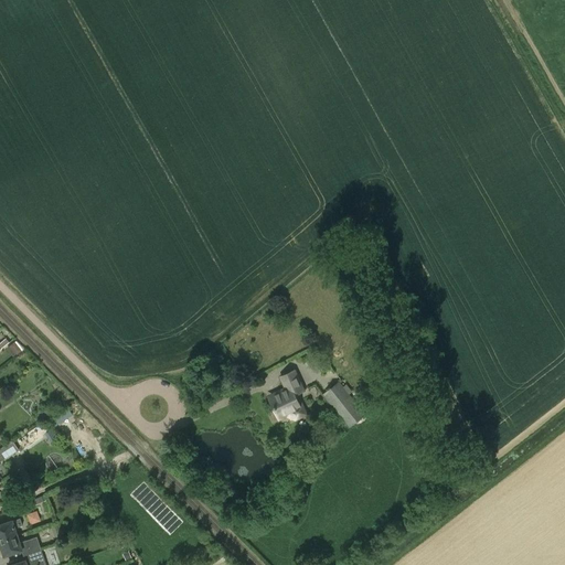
[(24,349),(17,341),(8,349),(14,356),(24,349)]
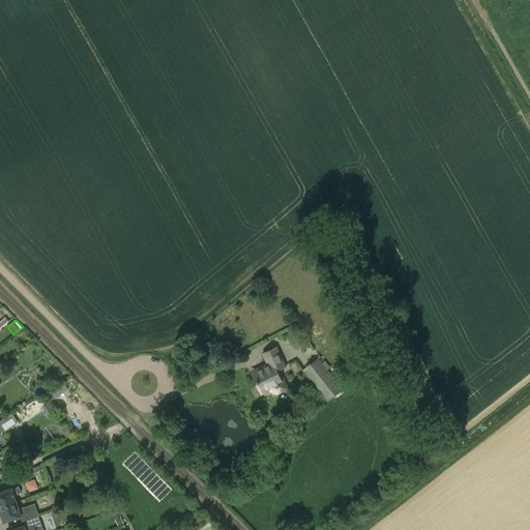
[(285,387),(282,381),(281,381),(275,371),(285,366),(276,349),(264,354),(270,366),(254,374),(262,391),(268,388),(276,391),(285,387)]
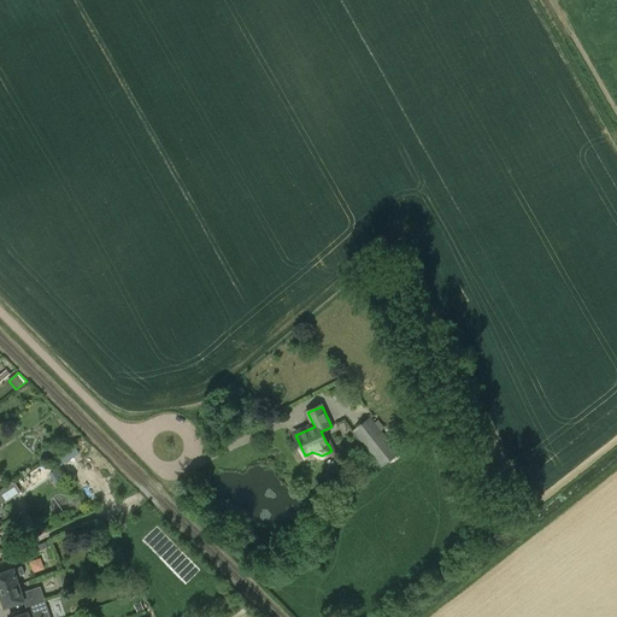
[(353,432),(382,466),(387,462),(398,452),(370,418),(359,427),(353,432)]
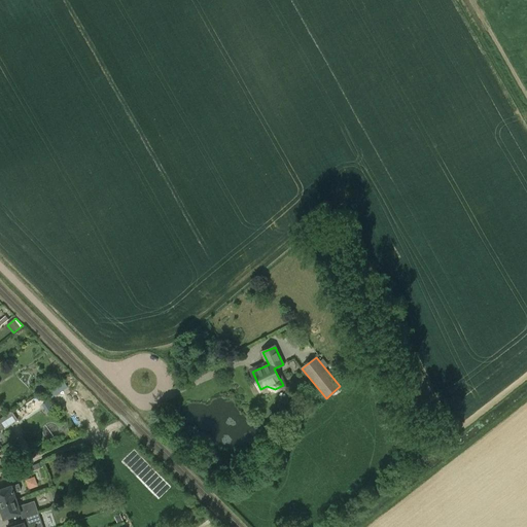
[(48,388),(54,395),(65,387),(62,381),(54,386),(54,385),(48,388)]
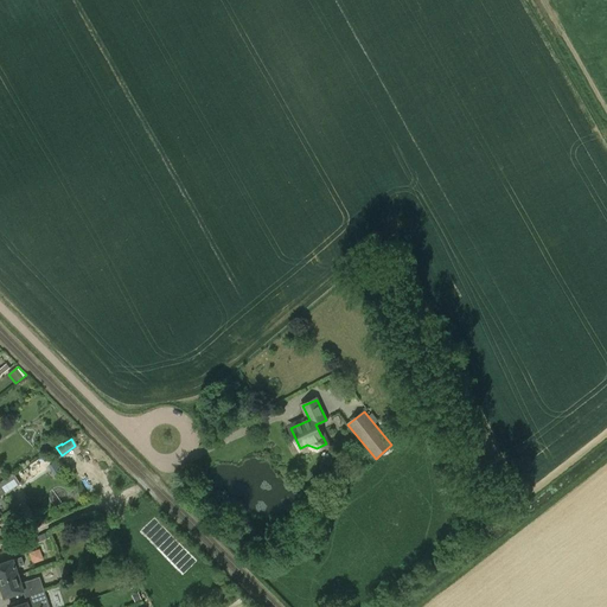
[(46,467),(53,475),(63,468),(56,460),(46,467)]
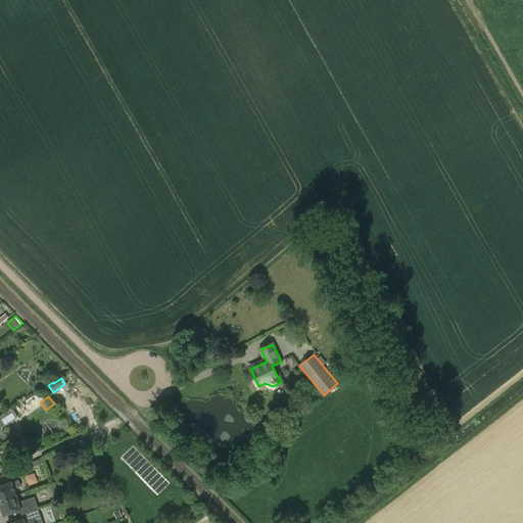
[(0,416),(0,425),(1,428),(17,417),(12,408),(0,416)]
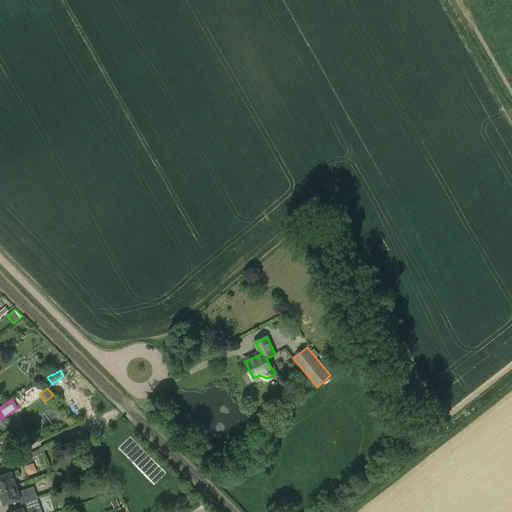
[(33,457),(43,454),(41,449),(31,453),(33,457)]
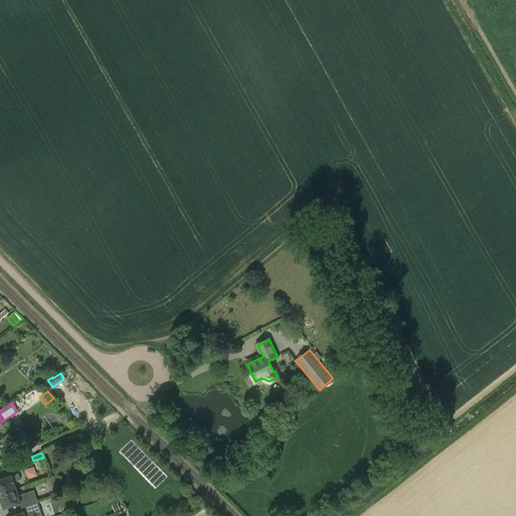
[(0,494),(16,489),(13,482),(21,480),(18,474),(11,476),(0,479),(0,494)]
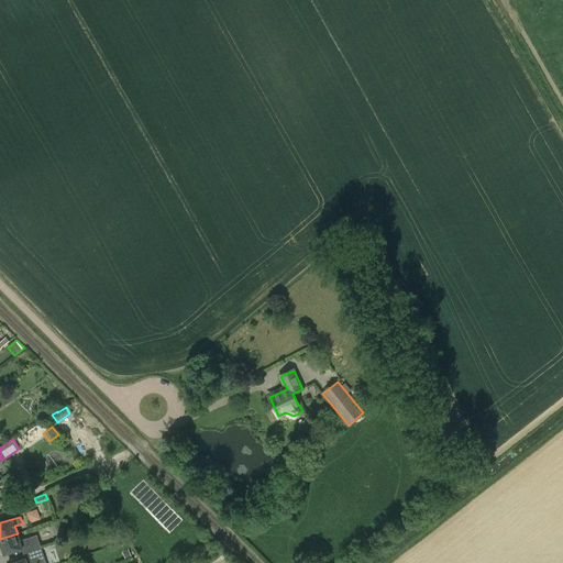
[(0,545),(1,547),(4,554),(22,548),(23,553),(41,548),(37,536),(20,541),(18,533),(0,539),(0,545)]
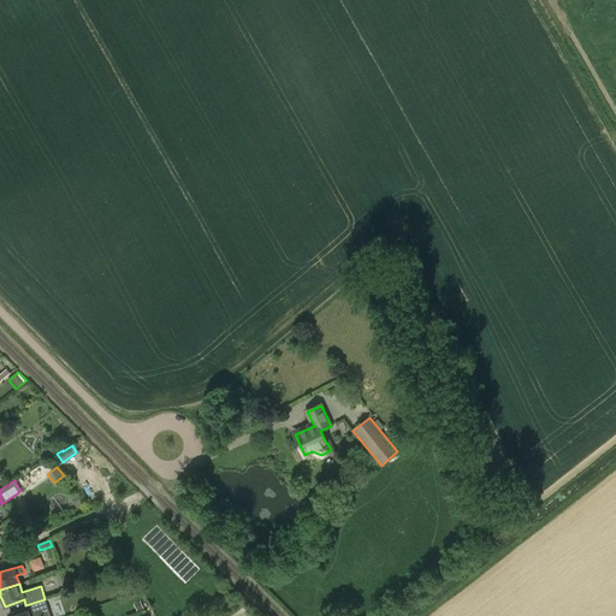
[(40,615),(49,612),(45,599),(25,605),(28,611),(11,615),(40,615)]
